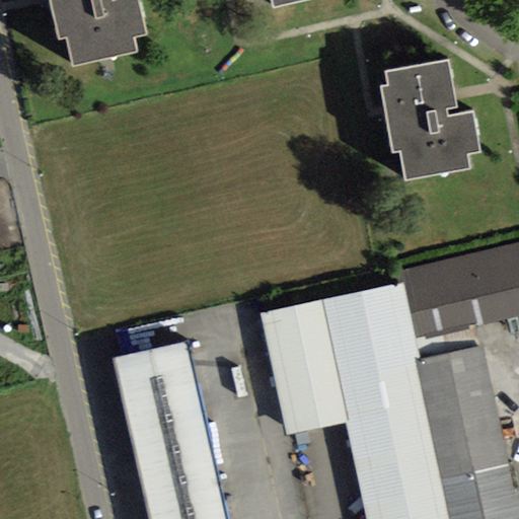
[(50,0),(59,38),(67,35),(74,66),(136,52),(132,35),(143,33),(135,0),(123,0),(109,3),(108,0),(50,0)]
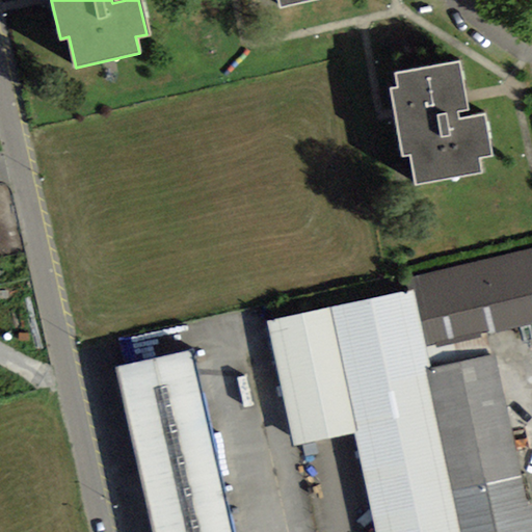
[(410,156),(416,186),(482,174),(480,159),(491,157),(484,115),(460,120),(459,113),(469,112),(459,62),(395,74),(398,88),(391,89),(403,157),(410,156)]
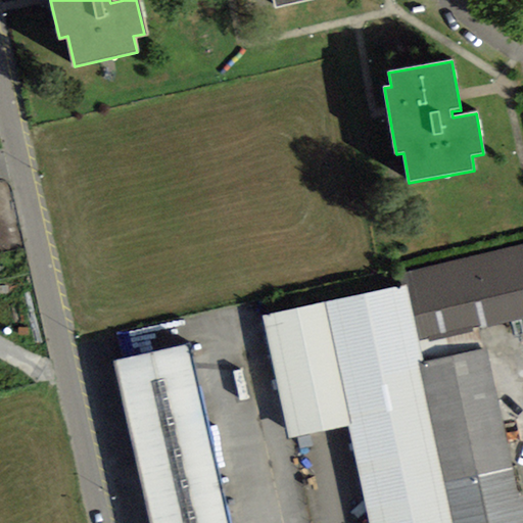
[(429,338),(429,342),(522,320),(522,244),(398,275),(400,286),(408,284),(420,340),(429,338)]
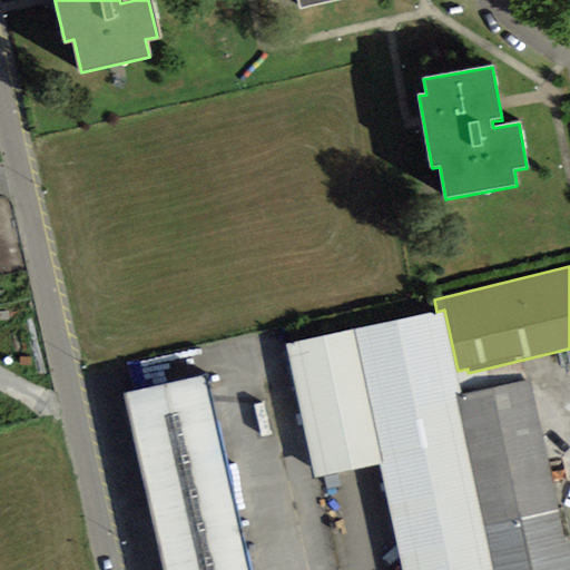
[(402,569),(491,569),(454,400),(463,397),(458,371),(444,310),(436,312),(354,330),(287,343),(316,479),(382,465),(402,569)]
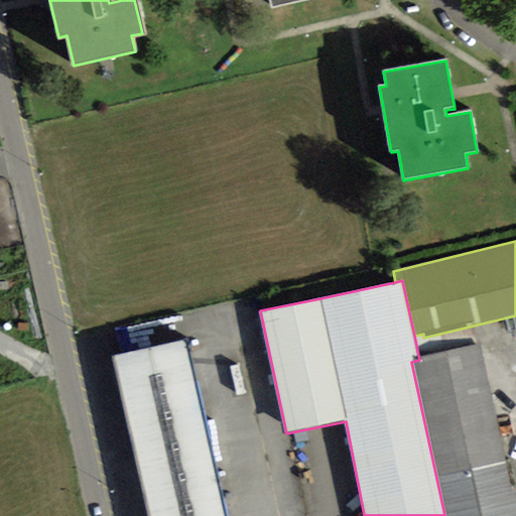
[(112,357),(148,515),(223,515),(183,342),(112,357)]
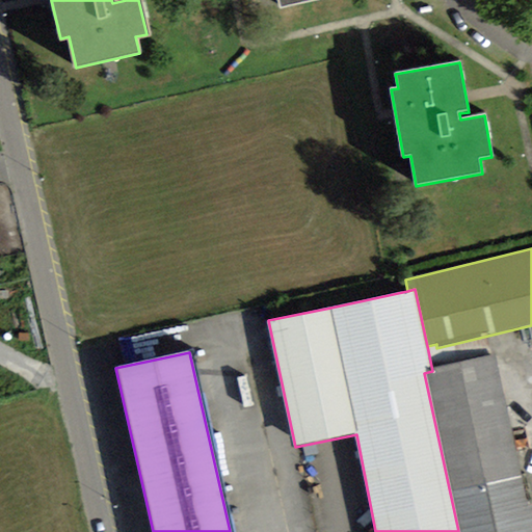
[(458,531),(528,531),(490,355),(432,371),(424,373),(458,531)]
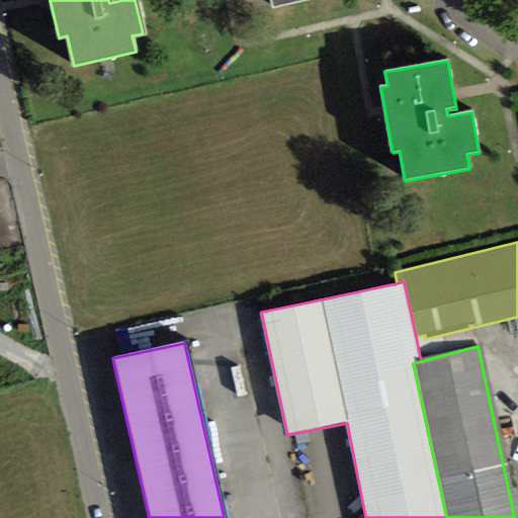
All buildings are outlined.
